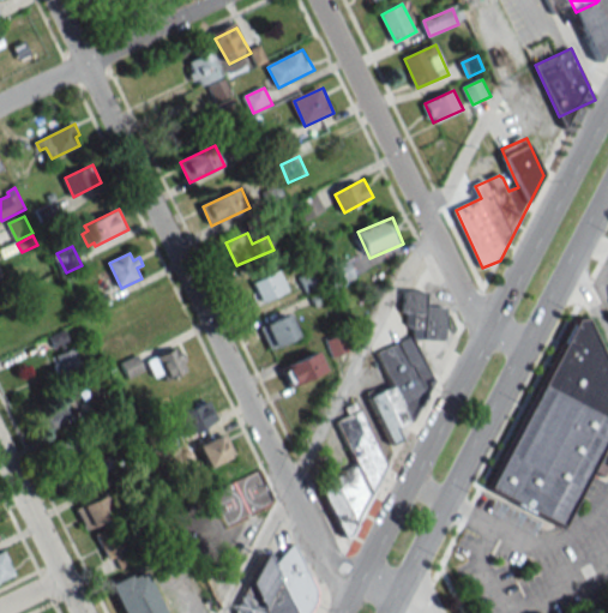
[(357,281),(353,263),(335,268),(339,286),(357,281)]
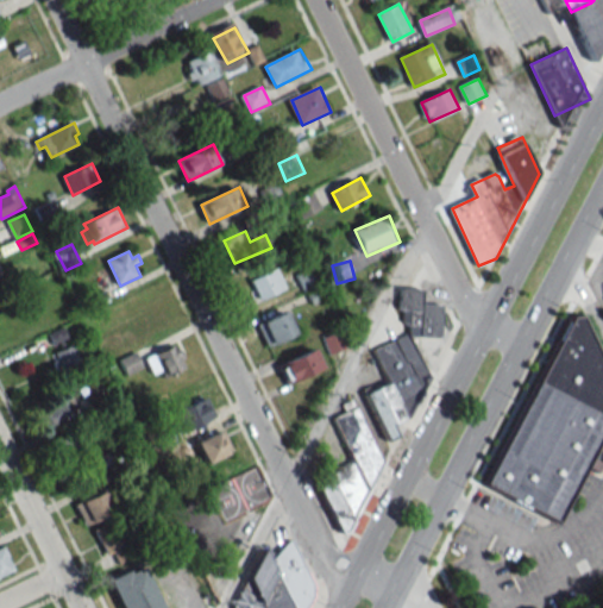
[(307,293),(325,284),(318,267),(299,276),(307,293)]
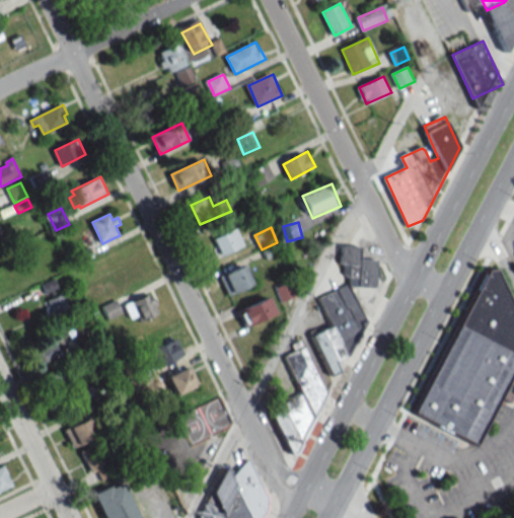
[(218,238),(224,254),(246,247),(240,230),(218,238)]
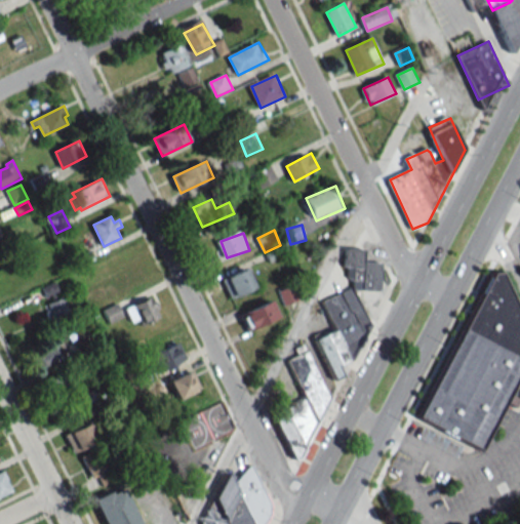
[(351,250),(369,250),(368,264),(387,265),(385,293),(358,291),(358,283),(353,278),(353,268),(350,268),(351,250)]
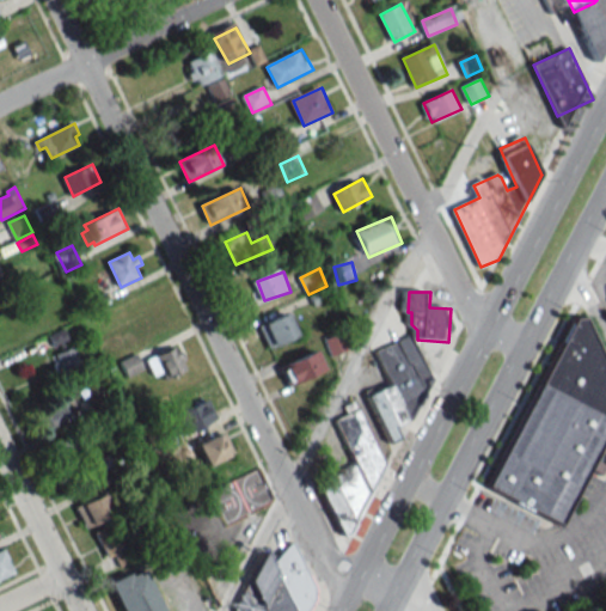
[(261,325),(271,349),(300,336),(289,313),(261,325)]
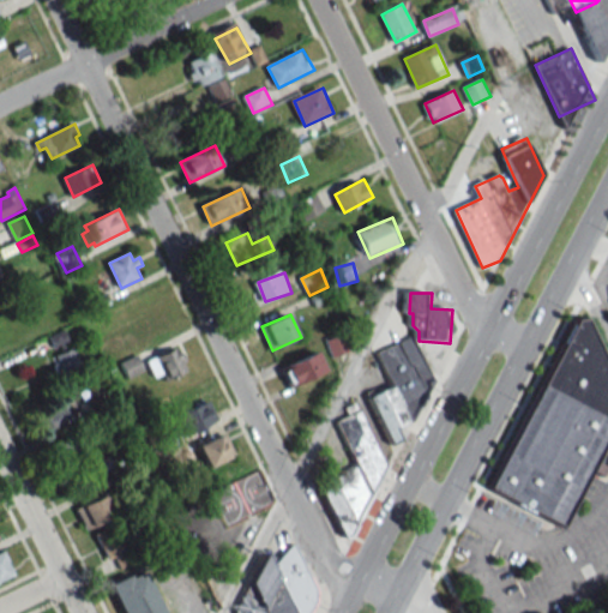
[(607,359),(591,322),(584,319),(569,325),(495,496),(566,527),(590,469),(602,475),(607,473),(601,460),(607,443),(607,359)]
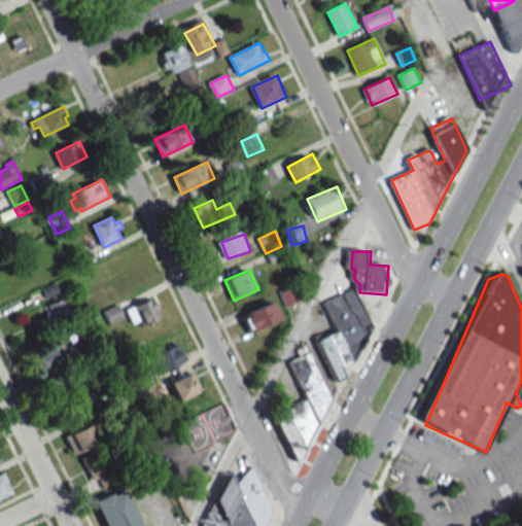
[(343,294),(355,288),(357,294),(375,328),(368,341),(356,317),(354,318),(343,294)]
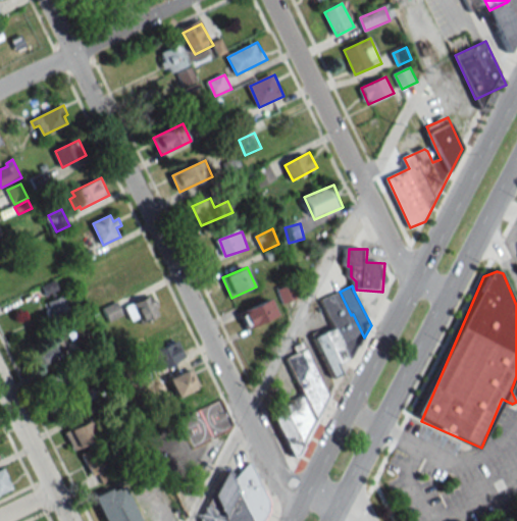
[(321,301),(335,330),(351,361),(364,337),(353,314),(351,315),(340,292),(321,301)]
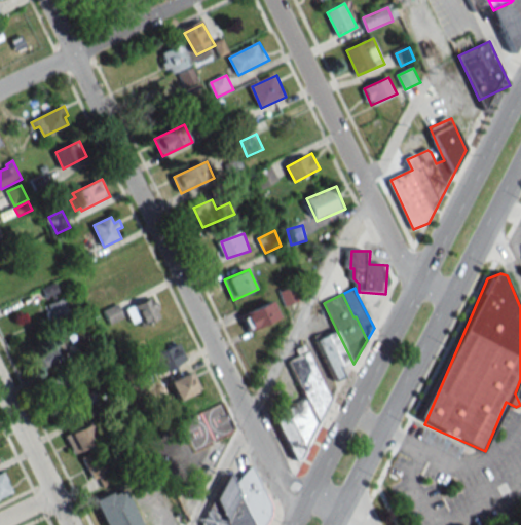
[(49,305),(56,321),(73,312),(67,297),(49,305)]
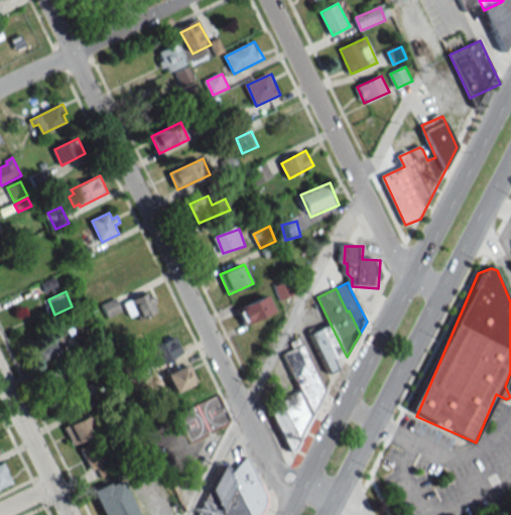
[(150,291),(125,303),(132,317),(139,314),(141,318),(158,310),(156,304),(158,303),(154,296),(152,297),(150,291)]
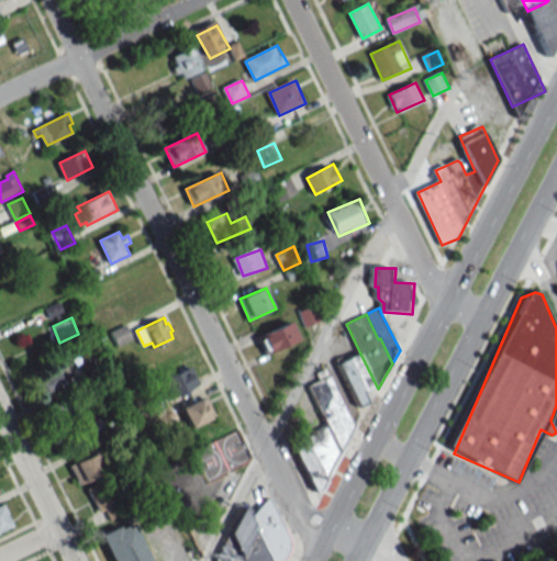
[(260,335),(266,352),(300,343),(294,324),(260,335)]
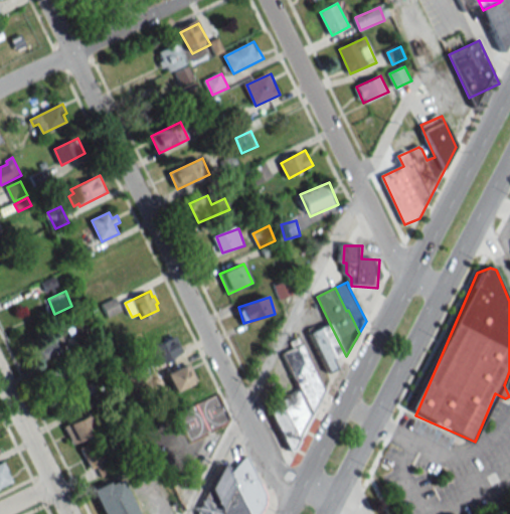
[(117,298),(104,305),(110,318),(124,311),(117,298)]
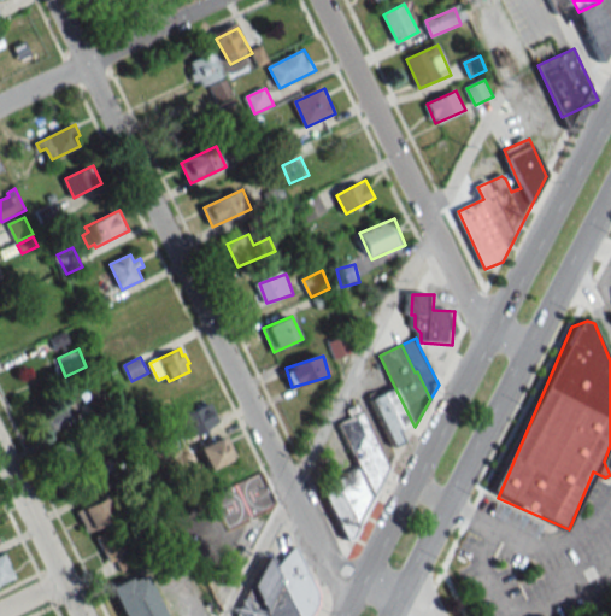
[(401,433),(415,427),(397,391),(386,397),(401,433)]
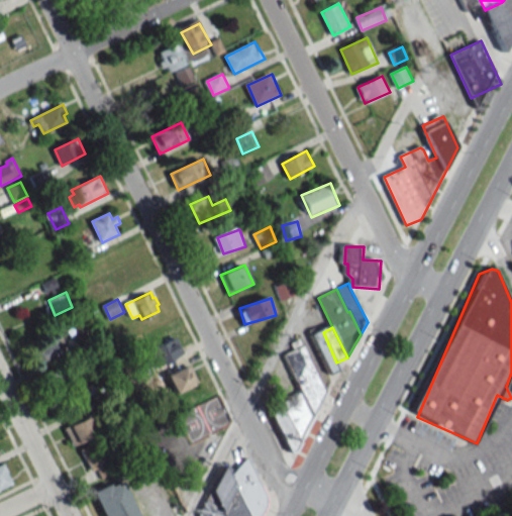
[(313,336),(331,377),(339,374),(334,364),(336,363),(323,332),(313,336)]
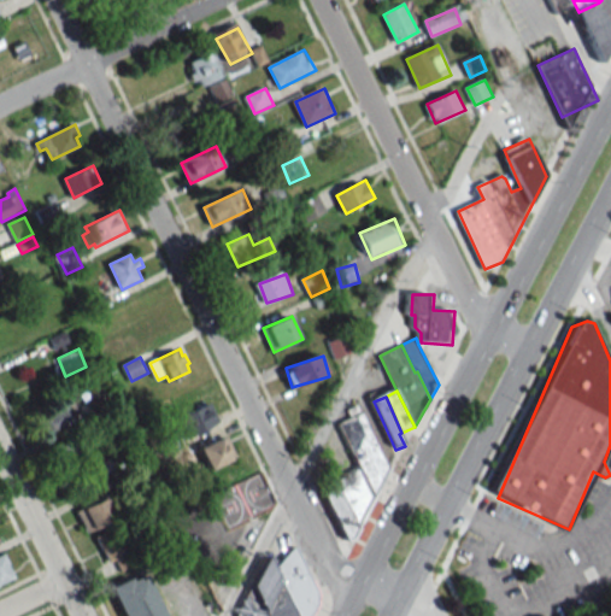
[(210,404),(180,418),(189,438),(219,423),(210,404)]
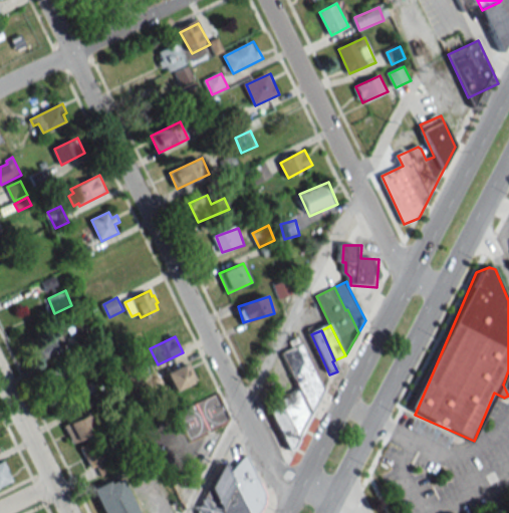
[(38,362),(68,351),(63,338),(33,348),(38,362)]
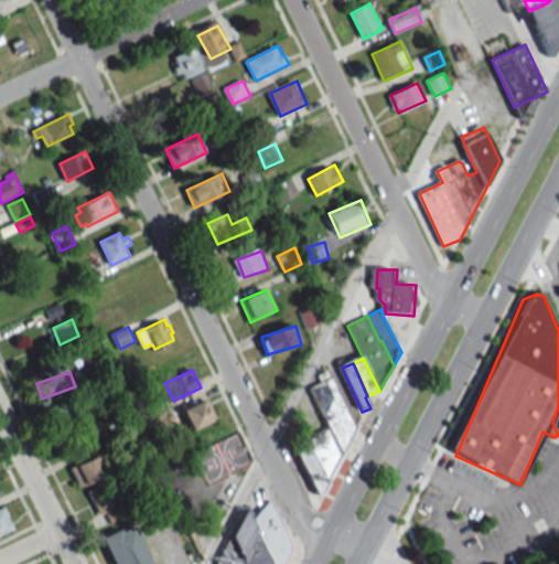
[(312,391),(332,432),(345,459),(358,433),(333,381),(312,391)]
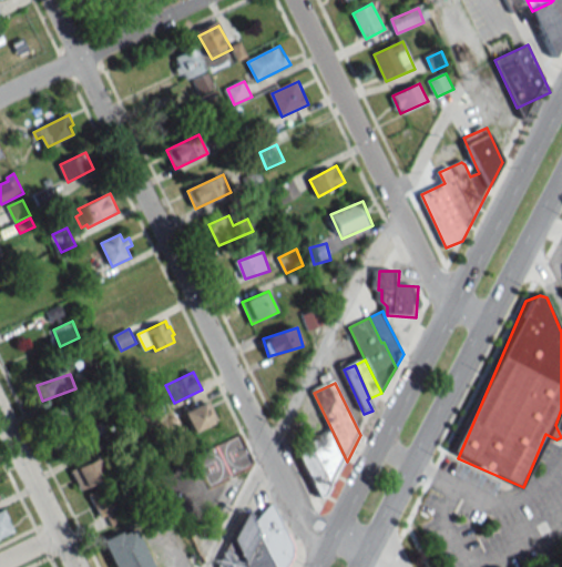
[(88,419),(77,400),(53,413),(63,432),(88,419)]
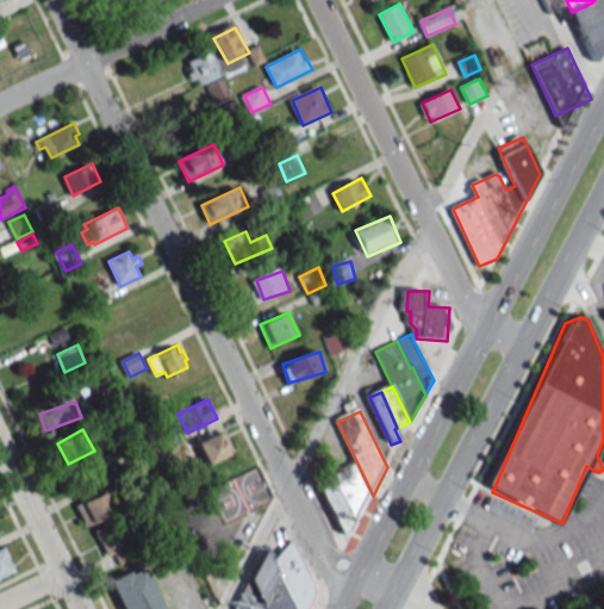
[(224,432),(199,445),(210,465),(235,452),(224,432)]
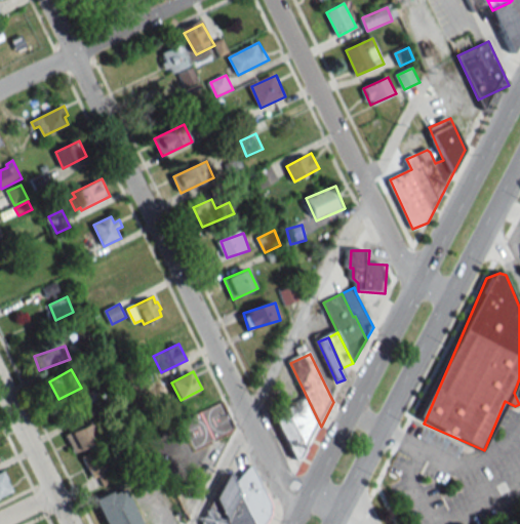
[(308,452),(321,427),(309,401),(289,411),(308,452)]
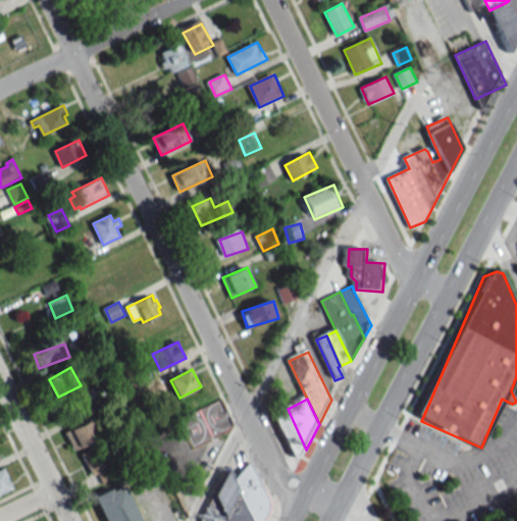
[(276,420),(297,463),(301,461),(306,450),(288,409),(286,405),(276,420)]
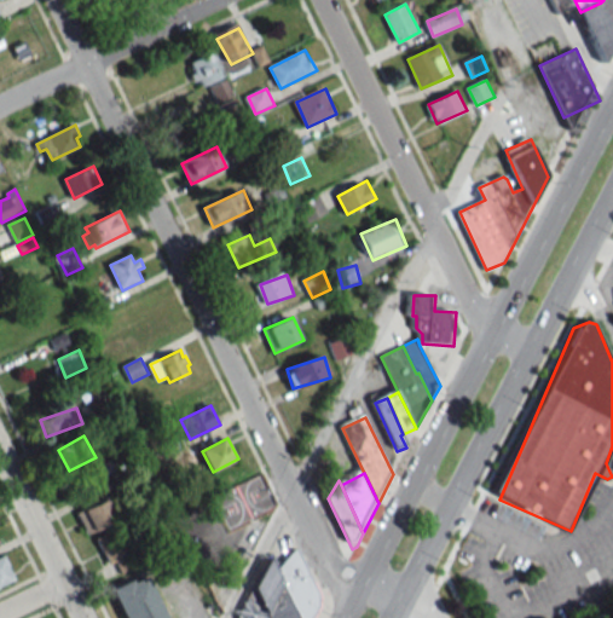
[(87,532),(119,524),(111,502),(81,510),(87,532)]
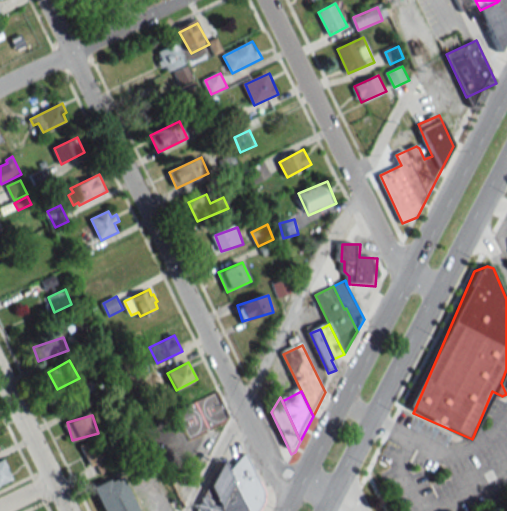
[(82,447),(92,468),(110,459),(99,439),(82,447)]
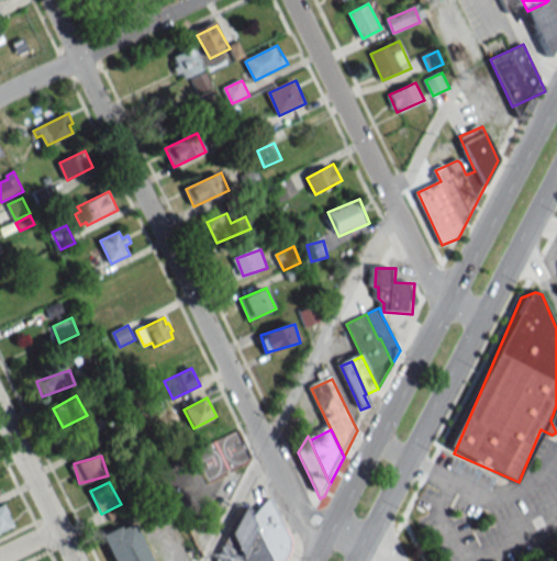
[(286,560),(293,546),(275,502),(252,512),(244,508),(219,559),(219,560),(286,560)]
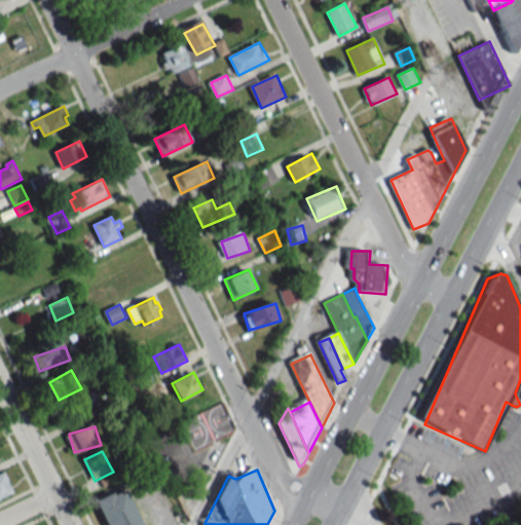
[(0,475),(0,500),(15,493),(6,473),(0,475)]
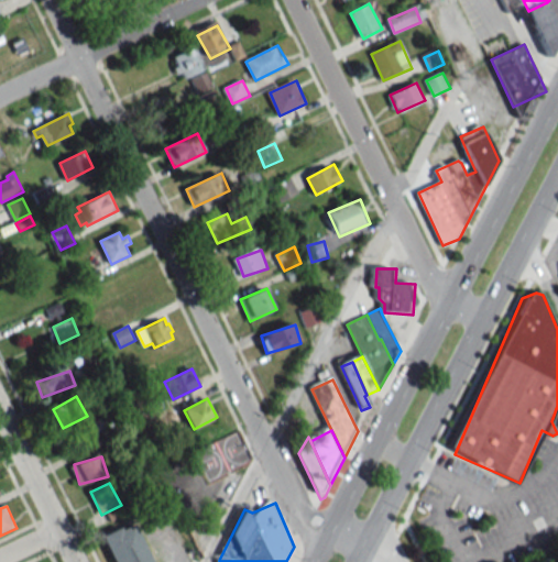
[(153,561),(134,525),(123,530),(122,528),(102,537),(115,561),(153,561)]
